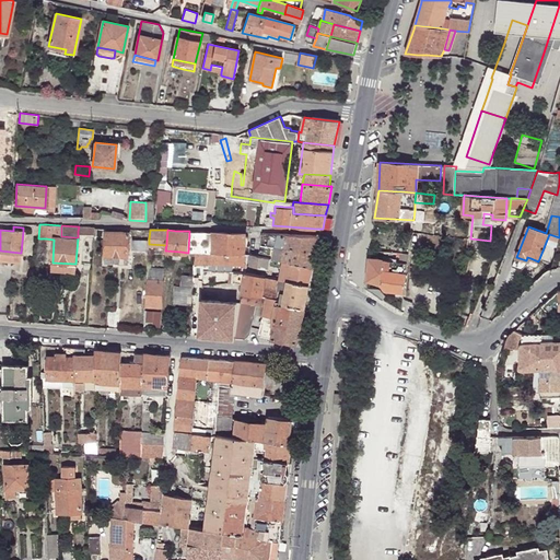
[(106,231),(104,255),(128,255),(129,232),(106,231)]
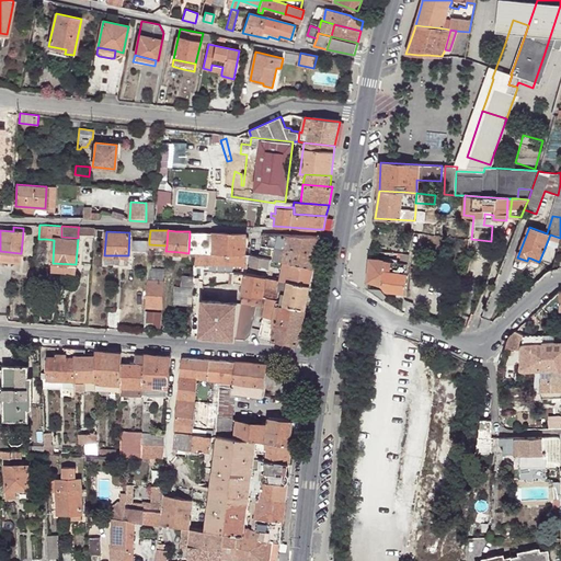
[(245,233),(190,231),(189,252),(195,252),(250,254),(249,245),(245,245),(245,233)]
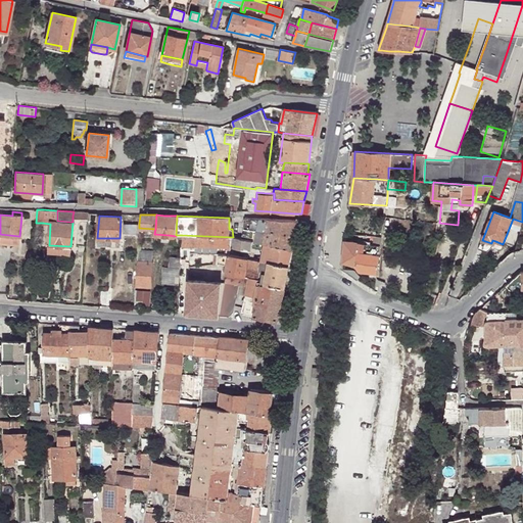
[(276,219),(244,218),(242,229),(295,235),(298,220),(276,219)]
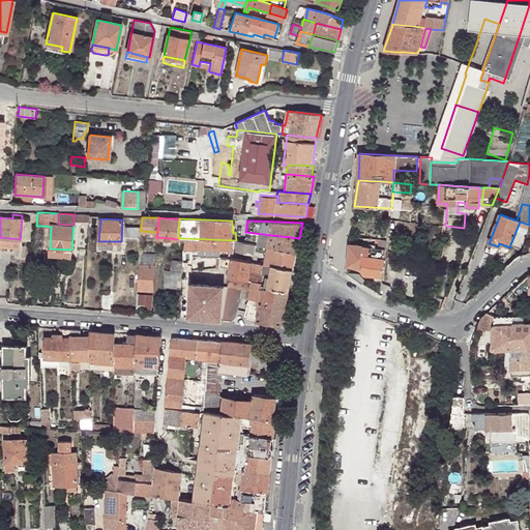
[(518,227),(528,231),(529,225),(520,222),(518,227)]
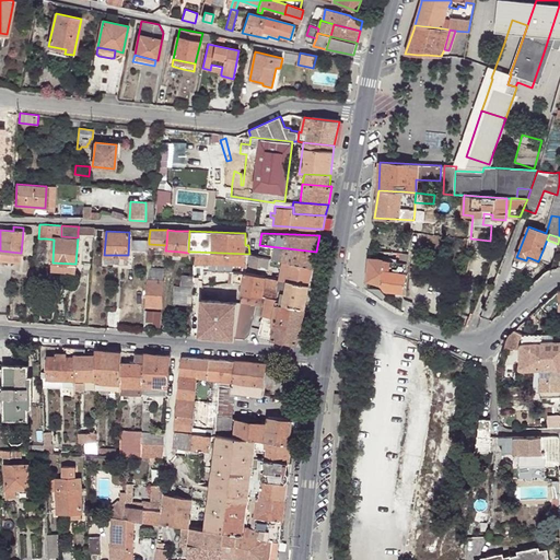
[(149,244),(149,240),(132,240),(131,249),(149,251),(149,249),(149,244)]
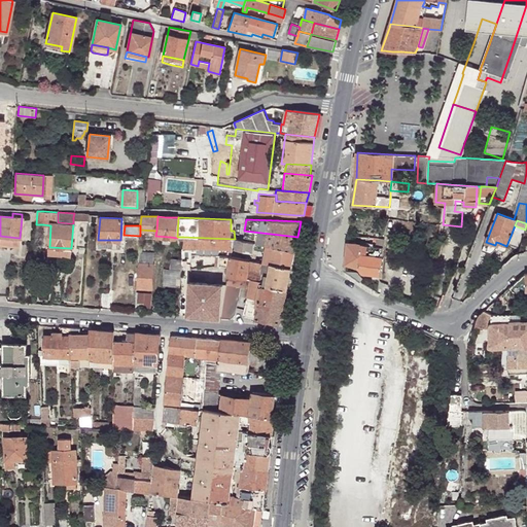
[(244,231),(243,240),(255,243),(257,243),(294,251),(297,237),(244,231)]
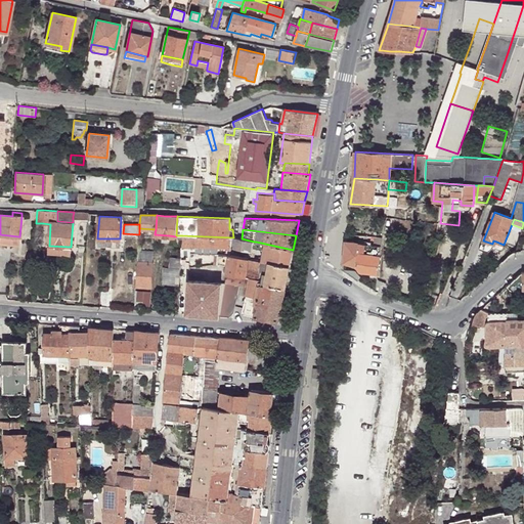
[(18,236),(0,234),(0,243),(17,245),(18,236)]
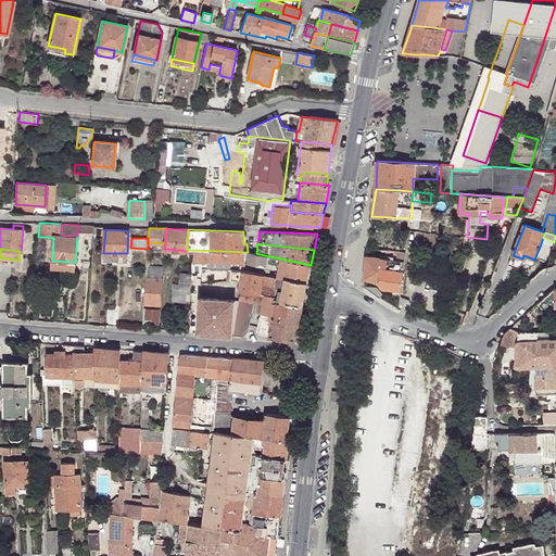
[(248,252),(193,250),(192,262),(231,263),(249,263),(267,267),(269,256),(256,253),(248,252)]
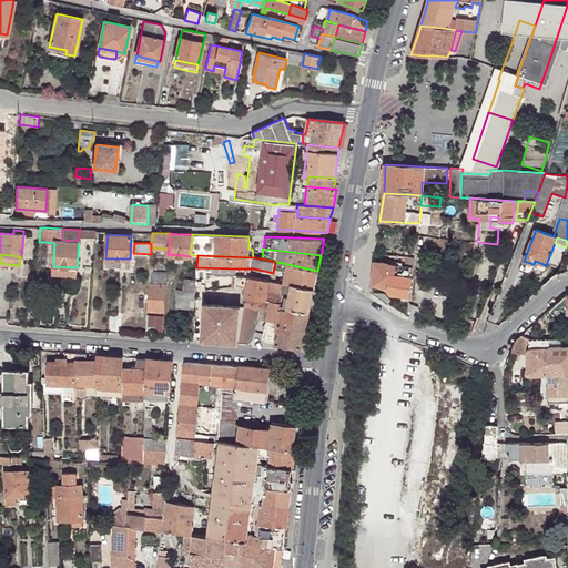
[(314,287),(317,271),(277,262),(276,269),(285,271),(283,283),(314,287)]
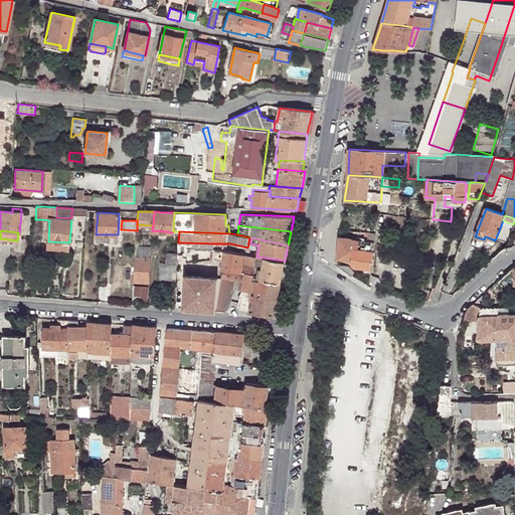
[(339,237),(337,258),(349,261),(355,267),(370,269),(372,254),(373,241),(345,237),(339,237)]
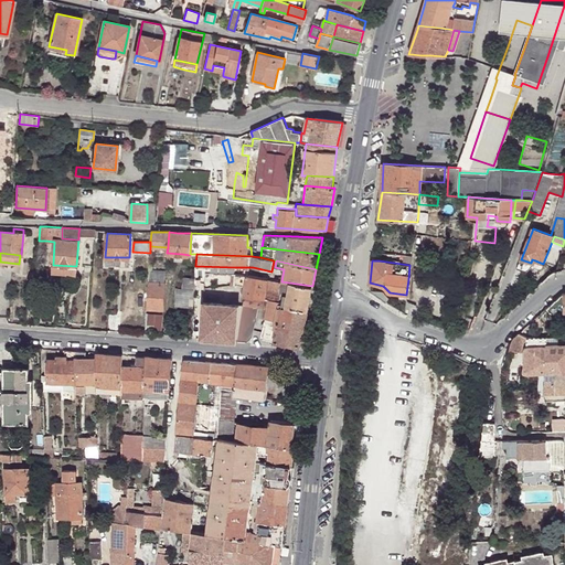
[(235,267),(195,266),(195,278),(202,278),(203,275),(205,275),(205,274),(231,275),(234,275),(235,272),(235,267)]
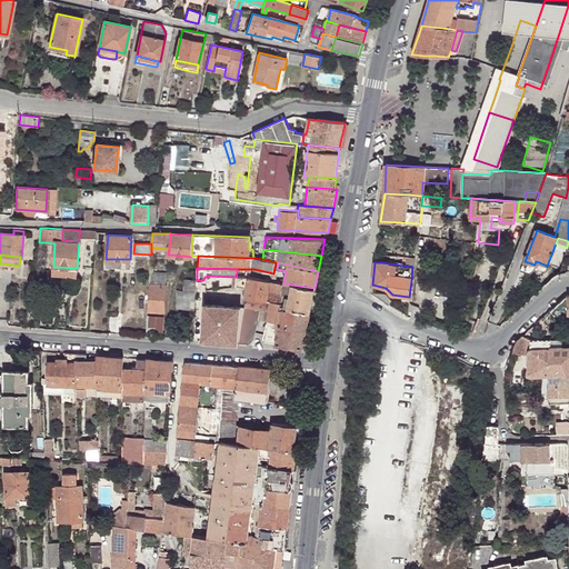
[(167,273),(149,272),(149,283),(166,285),(167,273)]
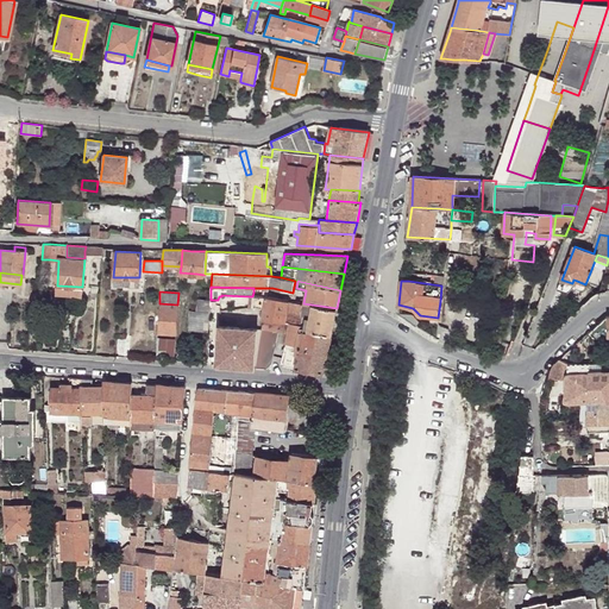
[(284,322),(288,300),(267,296),(253,296),(253,307),(264,308),(263,319),(284,322)]
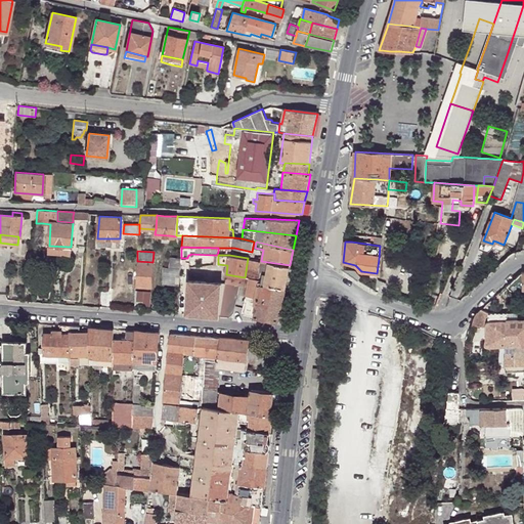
[(286,288),(290,265),(261,261),(248,258),(245,277),(249,277),(286,288)]
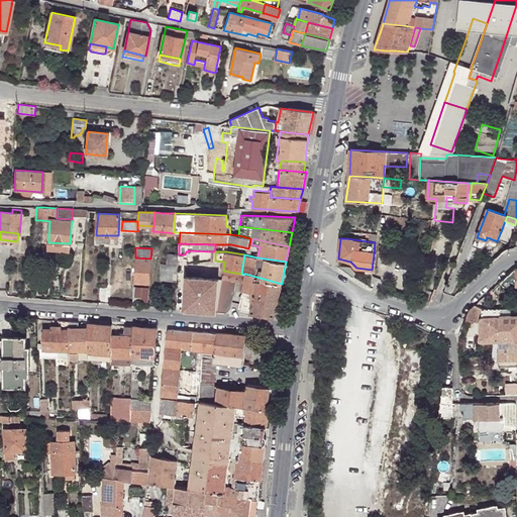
[(135,257),(133,282),(148,283),(150,259),(135,257)]
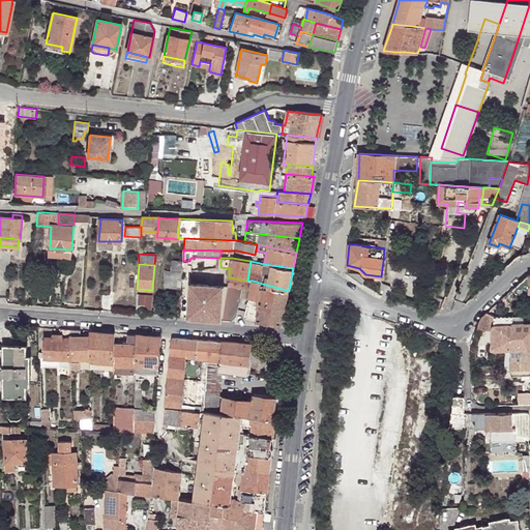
[(164,287),(181,288),(182,271),(165,269),(164,287)]
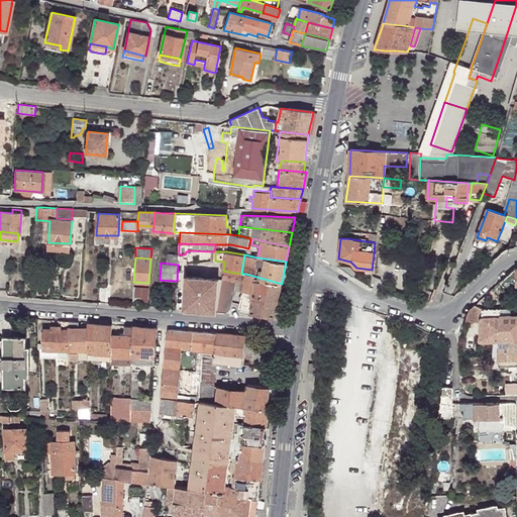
[(515,268),(501,281),(506,286),(515,285),(515,268)]
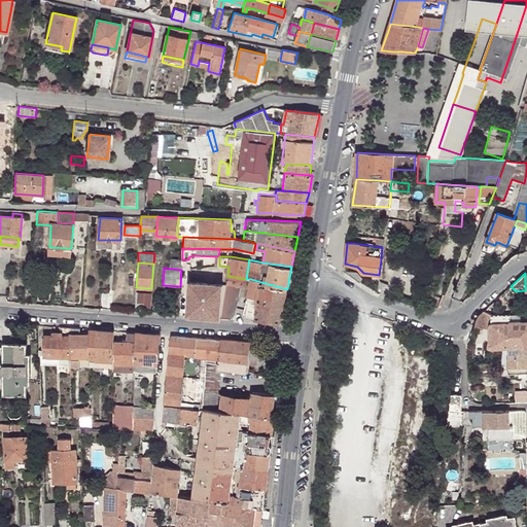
[(225,285),(221,318),(232,319),(237,312),(242,284),(246,285),(249,284),(250,279),(246,279),(227,276),(226,280),(225,285)]
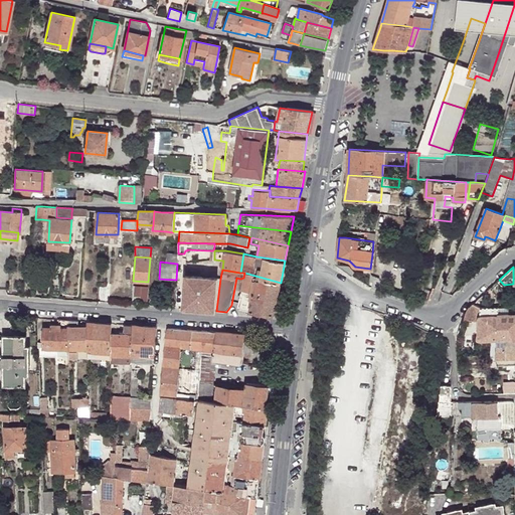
[(274,316),(281,283),(244,273),(243,278),(246,278),(243,292),(239,310),(274,316)]
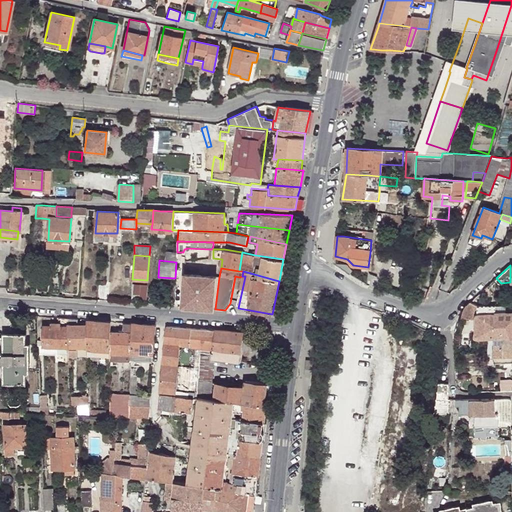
[(217,276),(184,274),(182,306),(215,309),(217,276)]
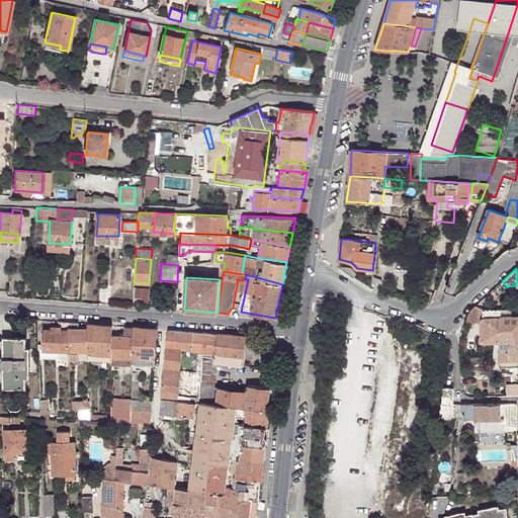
[(134,287),(133,300),(148,301),(149,288),(134,287)]
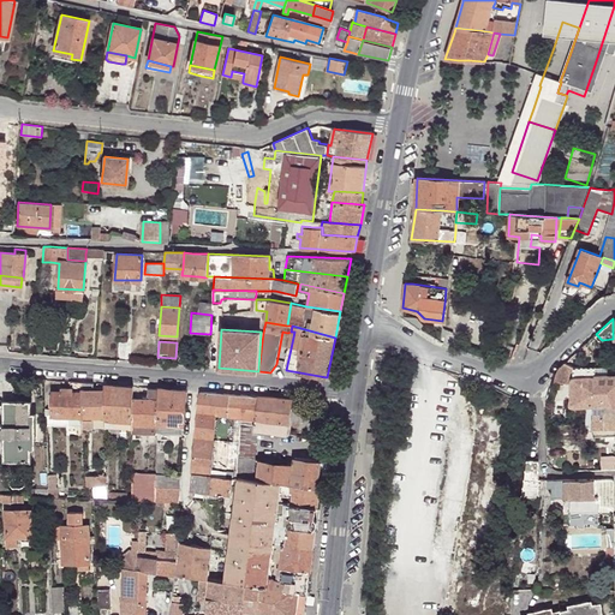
[(566,362),(556,371),(554,381),(572,381),(572,405),(587,405),(593,406),(593,384),(595,375),(593,366),(573,366),(566,362)]
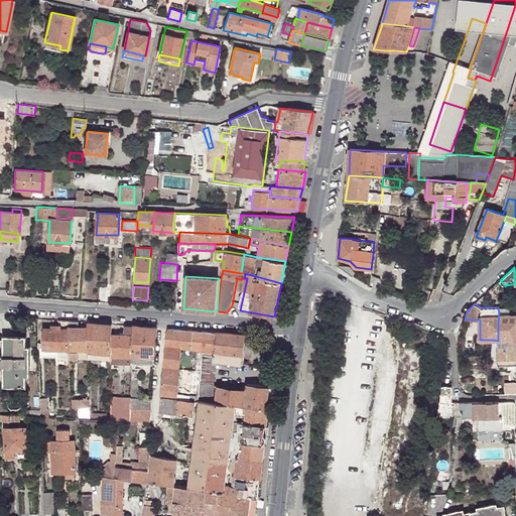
[(515,313),(499,314),(498,323),(515,323),(515,313)]
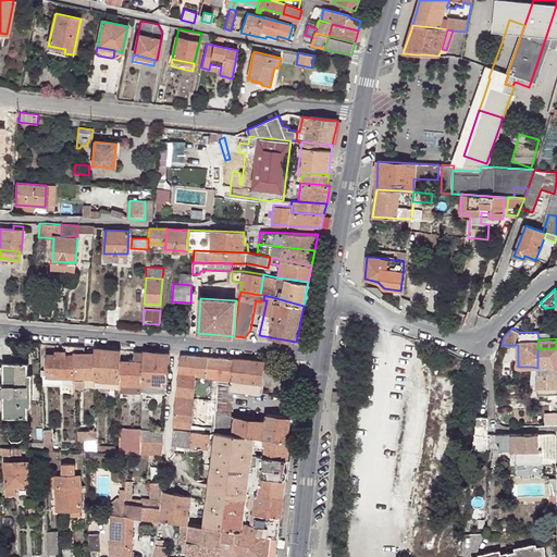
[(96,378),(95,353),(85,353),(84,347),(64,345),(64,350),(58,350),(57,354),(47,354),(47,356),(45,356),(44,368),(47,368),(47,376),(74,376),(96,378)]
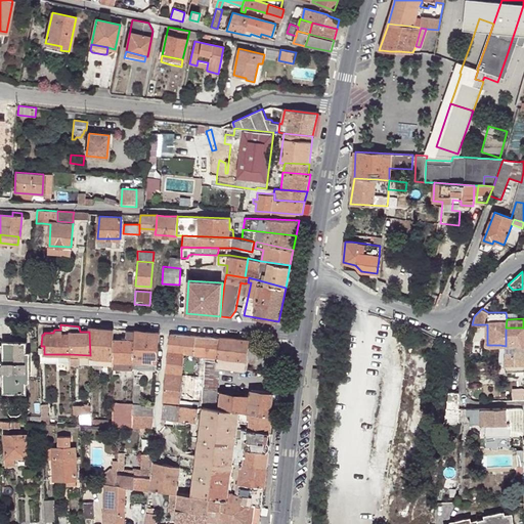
[(114,358),(114,340),(114,329),(89,328),(89,332),(90,355),(90,356),(114,358)]
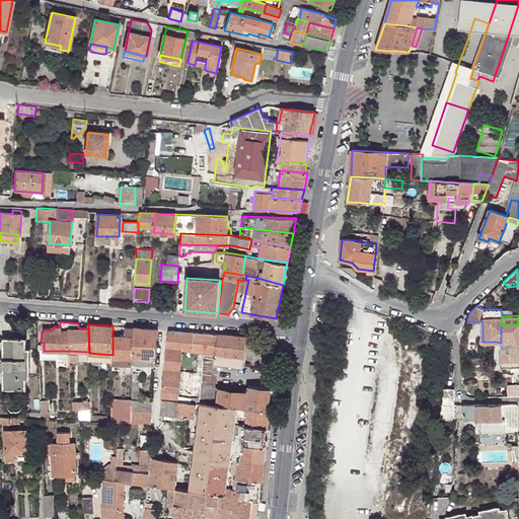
[(518,324),(501,324),(501,343),(518,343),(518,324)]
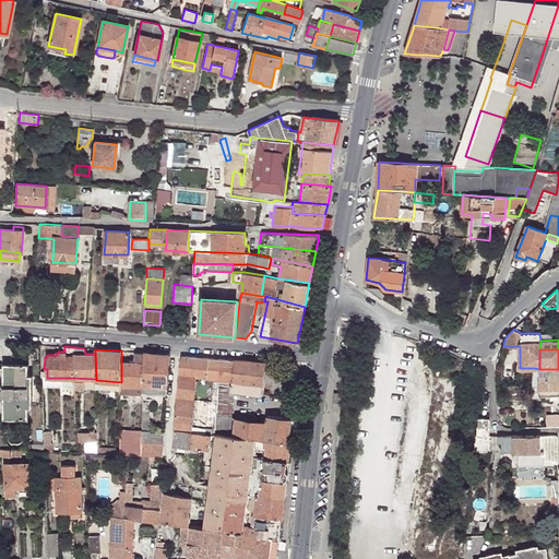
[(143,385),(144,353),(134,352),(134,363),(121,363),(121,382),(120,385),(143,385)]
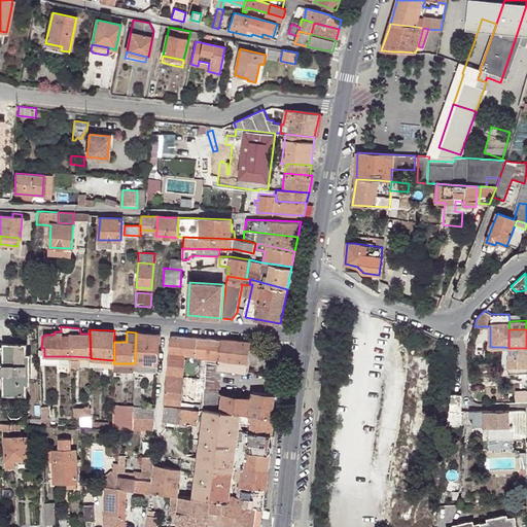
[(157,364),(160,335),(136,332),(135,363),(157,364)]
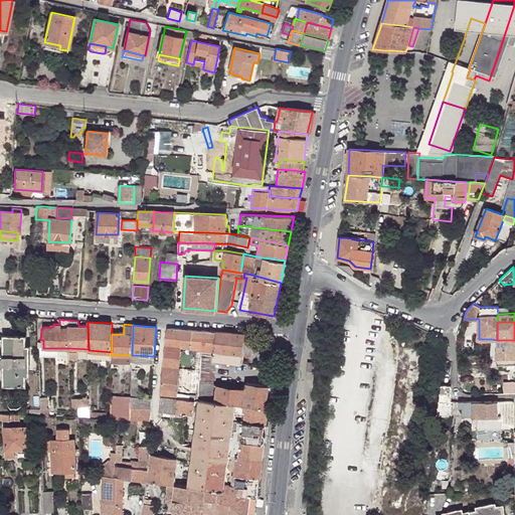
[(168,328),(161,395),(196,400),(201,359),(216,360),(239,363),(244,333),(168,328)]
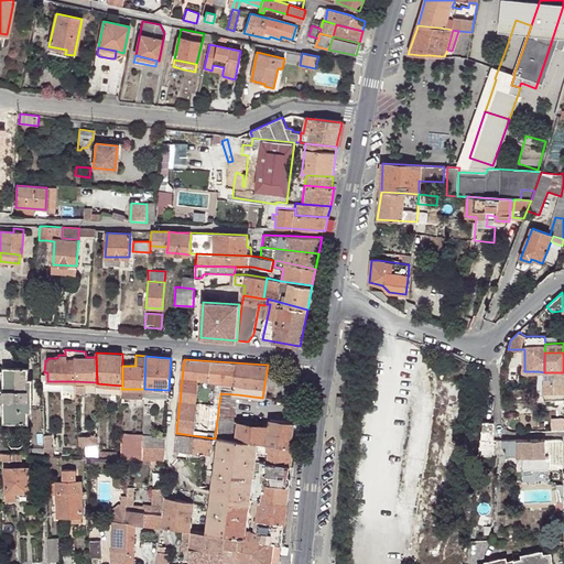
[(0,394),(0,421),(4,422),(4,423),(29,423),(29,367),(4,367),(4,396),(0,394)]
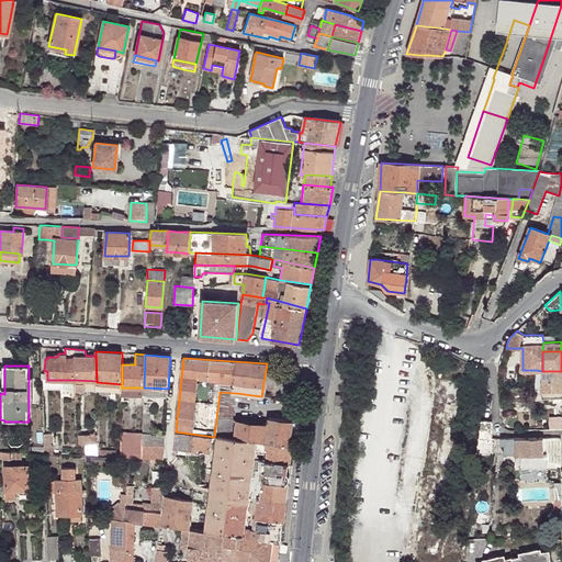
[(74,388),(75,380),(47,380),(47,371),(44,371),(42,371),(42,386),(74,388)]
